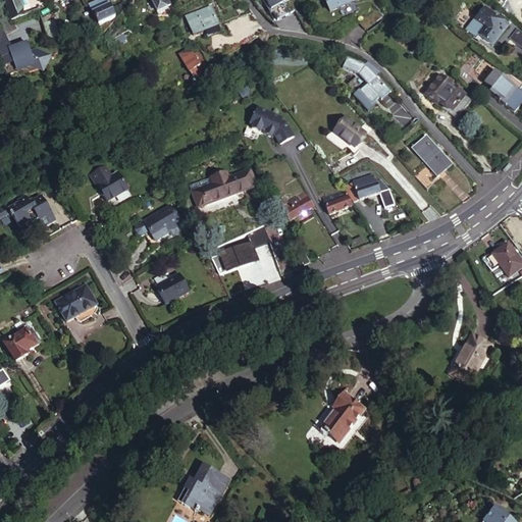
[(4,0),(12,19),(24,14),(23,13),(18,0),(4,0)]
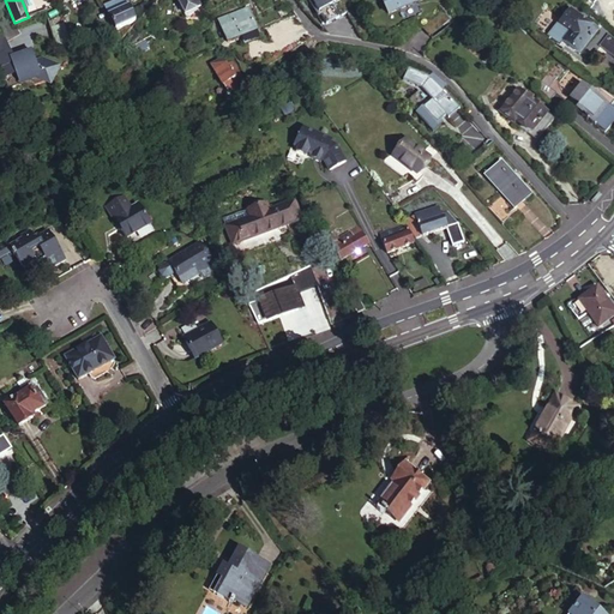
[(106,11),(116,31),(137,20),(127,0),(106,11)]
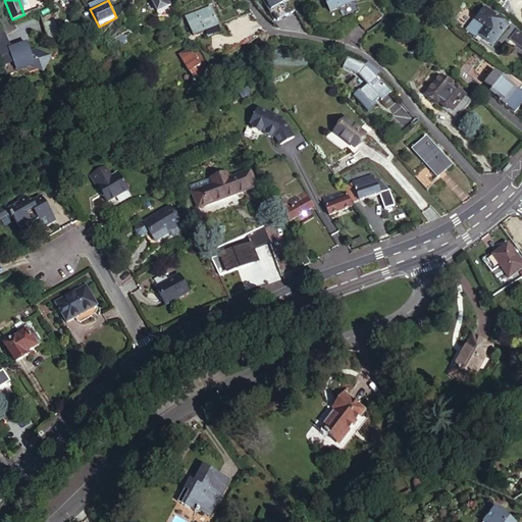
[(174,12),(168,0),(151,0),(158,15),(169,10),(170,14),(174,12)]
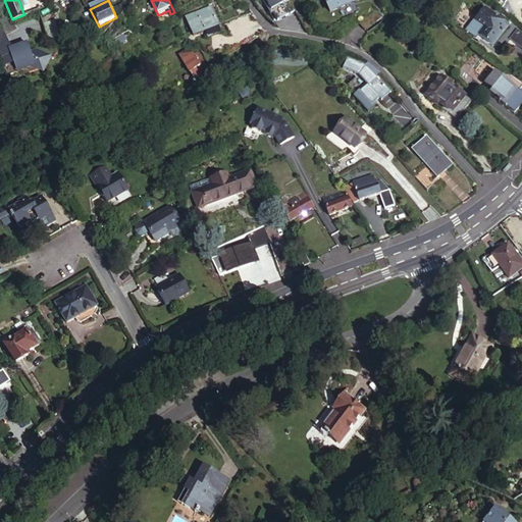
[(269,0),(279,16),(291,9),(284,0),(269,0)]
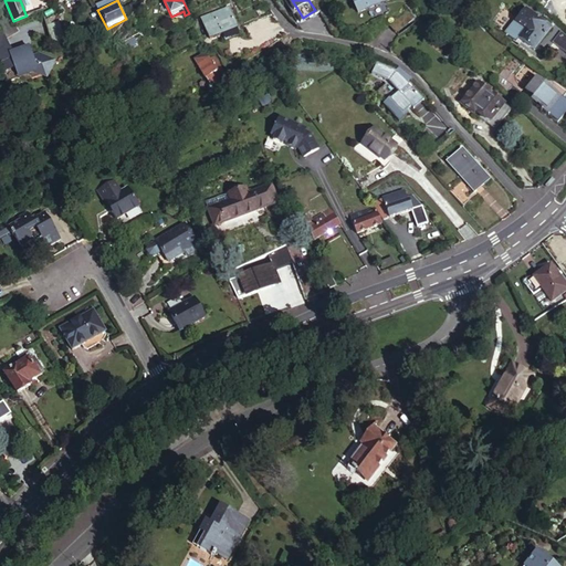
[(352,0),(358,12),(385,0),(352,0)]
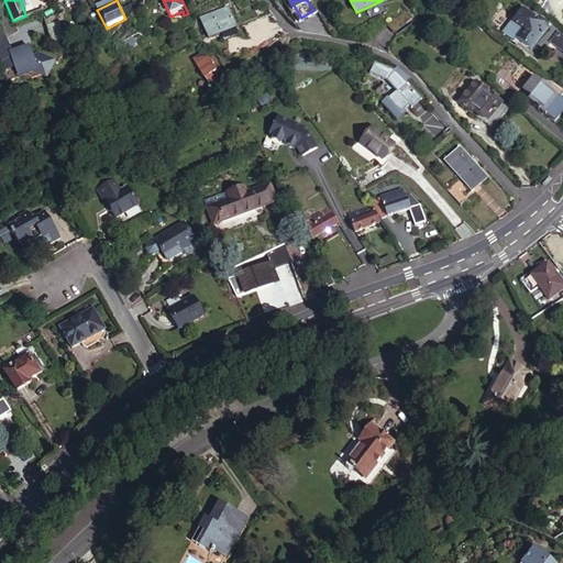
[(395,7),(384,17),(390,24),(401,13),(395,7)]
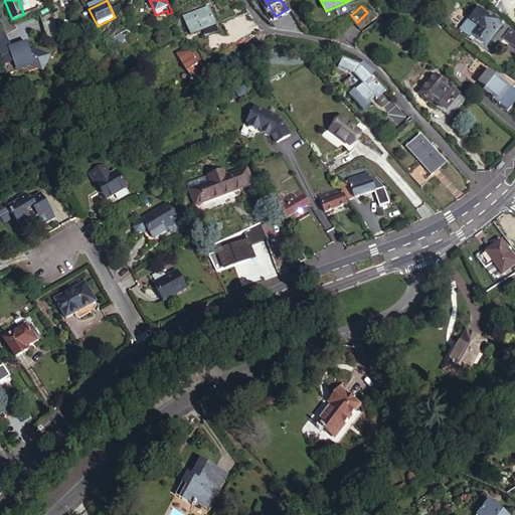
[(482,22),(489,14),(481,7),(474,15),(482,22)]
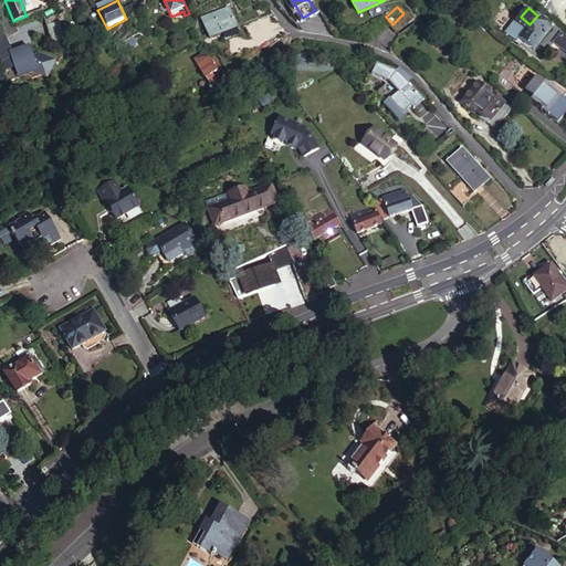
[(211,39),(239,30),(231,9),(205,18),(211,39)]
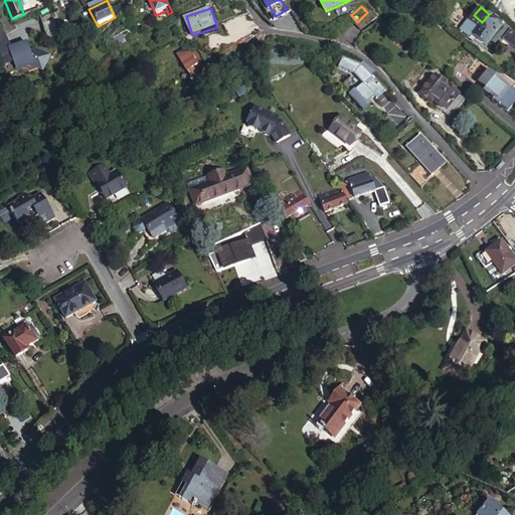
[(502,26),(489,14),(482,22),(480,26),(477,24),(471,31),(487,44),(502,26)]
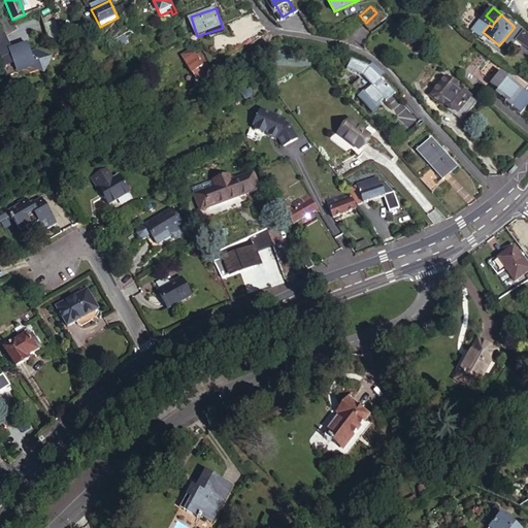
[(50,38),(59,35),(53,21),(44,24),(50,38)]
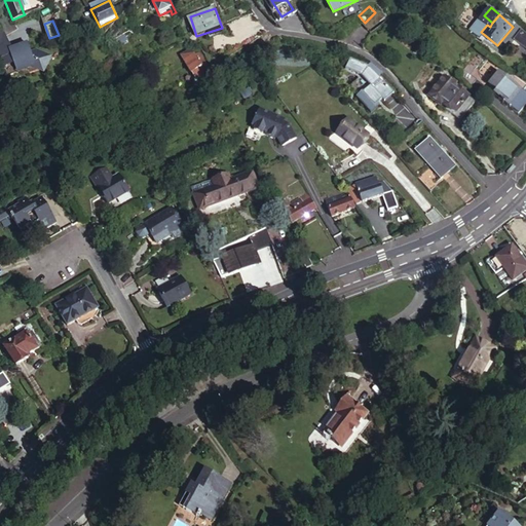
[(0,65),(4,76),(27,67),(29,72),(36,69),(42,71),(50,55),(26,45),(25,43),(22,44),(20,45),(16,48),(15,50),(9,47),(2,33),(1,33),(0,32),(0,65)]
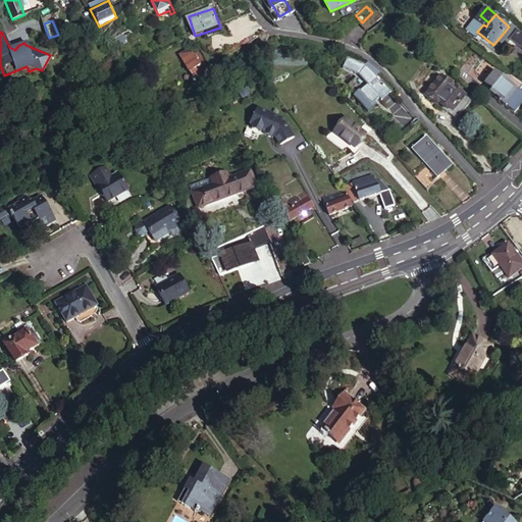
[(521,35),(510,49),(521,60),(521,35)]
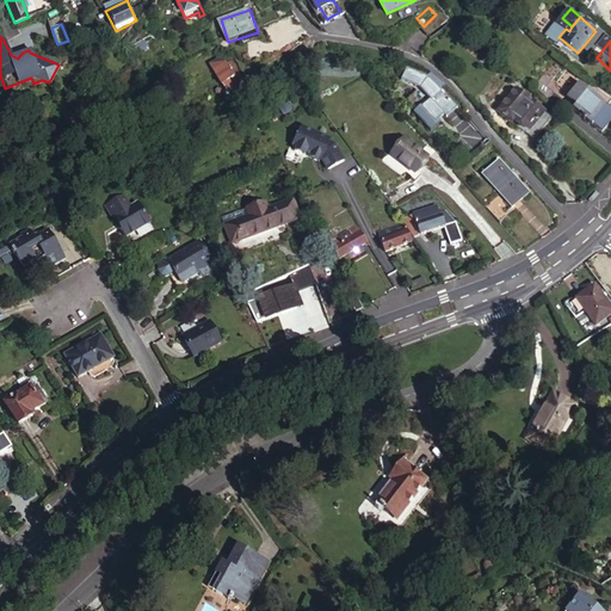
[(495,54),(488,48),(485,53),(491,59),(495,54)]
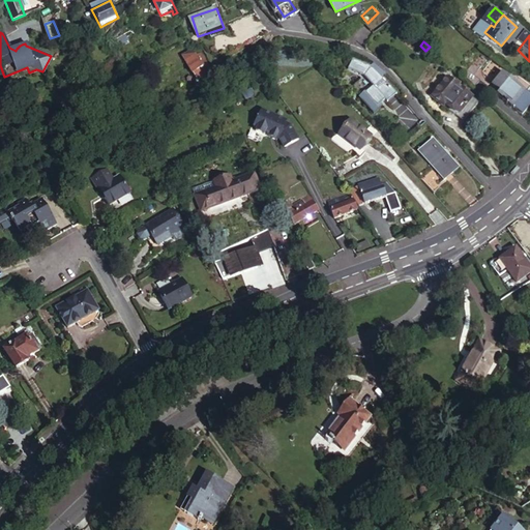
[(209,62),(202,51),(194,55),(190,50),(184,54),(187,59),(185,60),(190,69),(198,79),(206,74),(202,66),(203,65),(205,67),(207,66),(206,64),(209,62)]
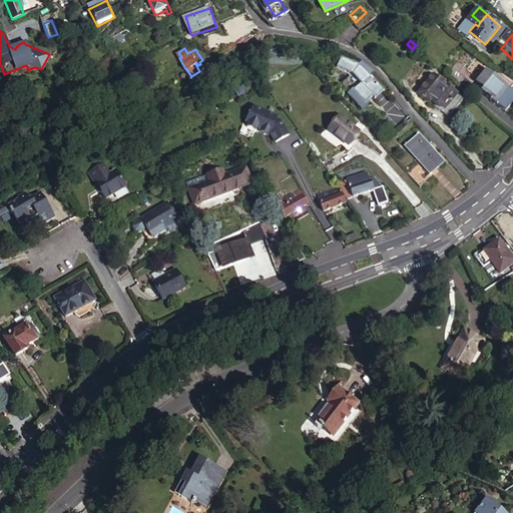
[(469,72),(451,57),(445,64),(463,79),(469,72)]
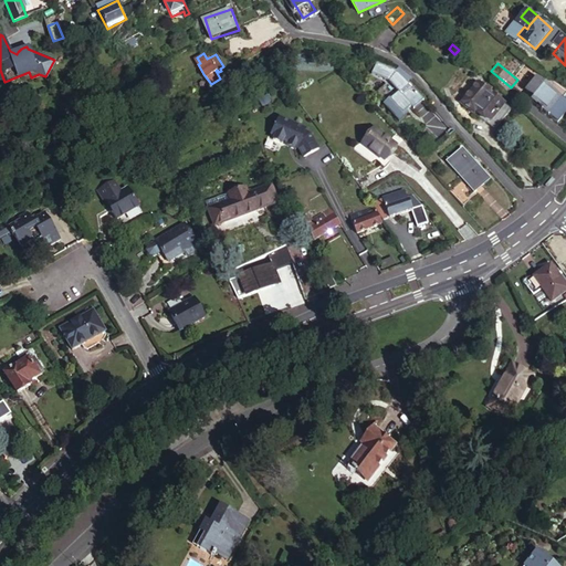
[(548,112),(565,90),(565,87),(557,80),(552,85),(540,74),(527,88),(532,92),(528,95),(548,112)]
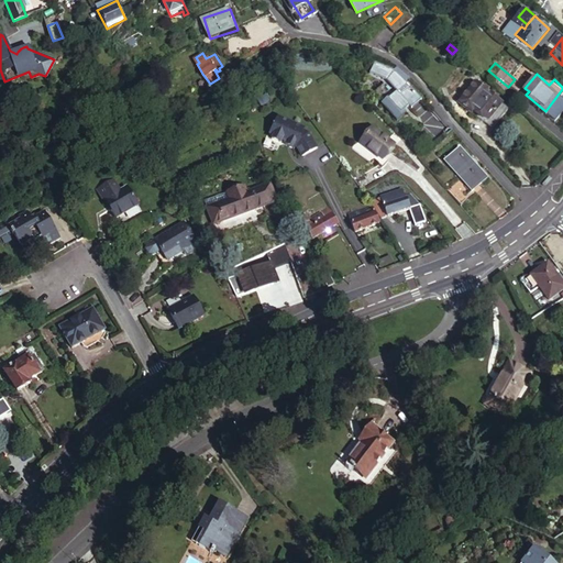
[(472,105),(486,88),(474,77),(456,97),(468,108),(472,105)]
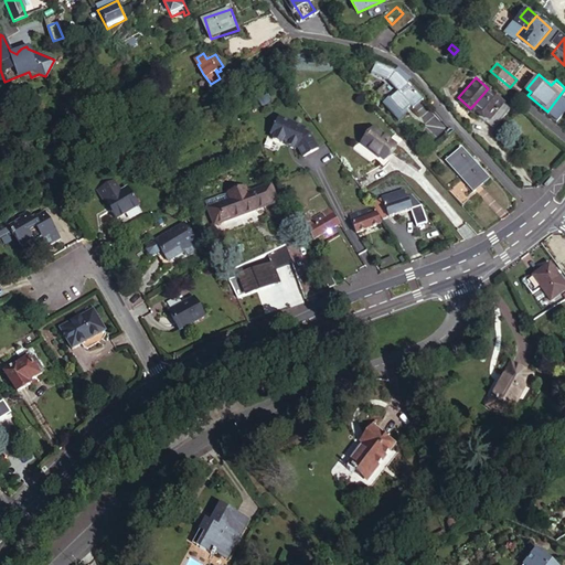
[(505,104),(488,88),(473,105),(491,120),(505,104)]
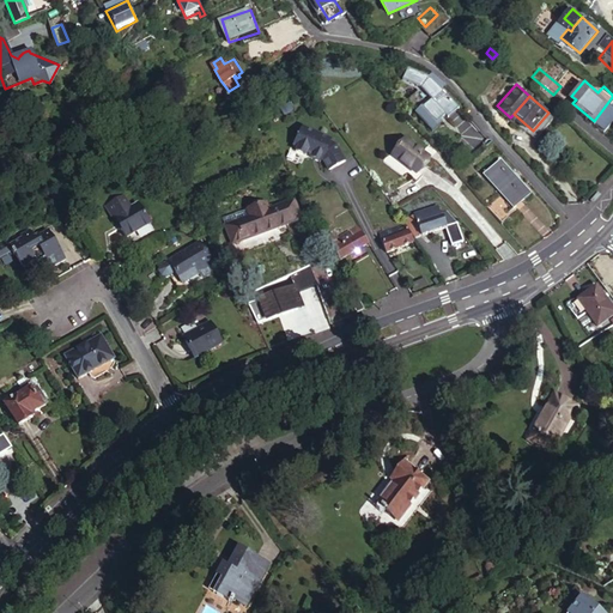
[(432,98),(425,105),(441,122),(447,117),(448,116),(432,98)]
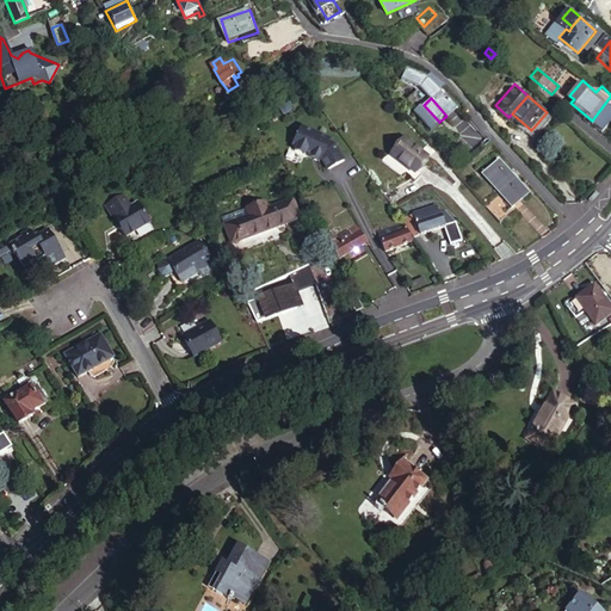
[(158,102),(165,117),(171,113),(164,99),(158,102)]
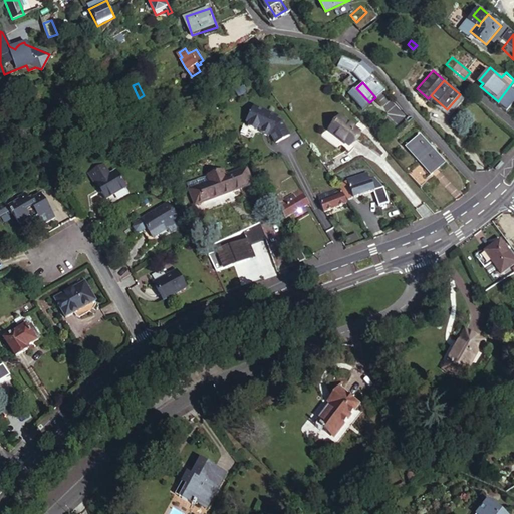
[(383,90),(382,91),(375,97),(374,98),(376,100),(386,92),(383,90)]
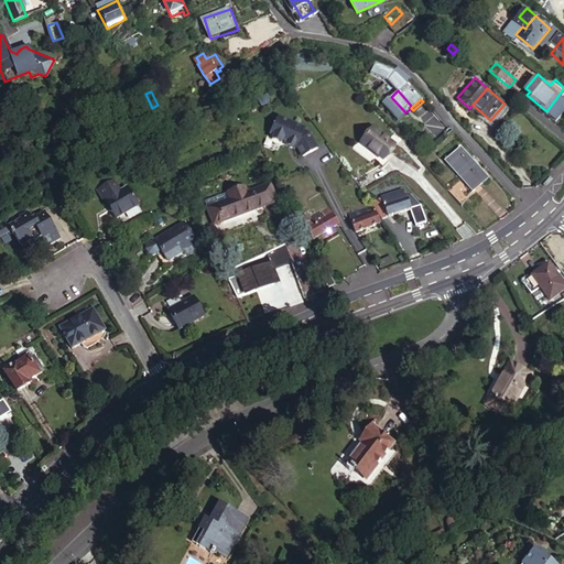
[(473,105),(469,108),(494,129),(511,109),(505,104),(490,120),(473,105)]
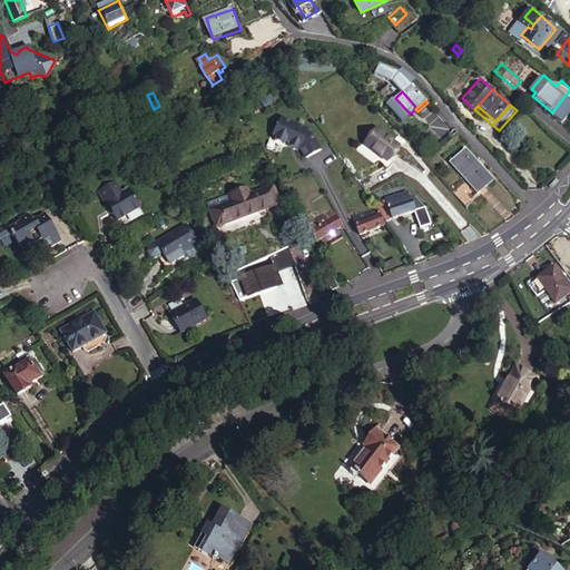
[(436,109),(423,118),(431,128),(422,135),(431,147),(452,133),(436,109)]
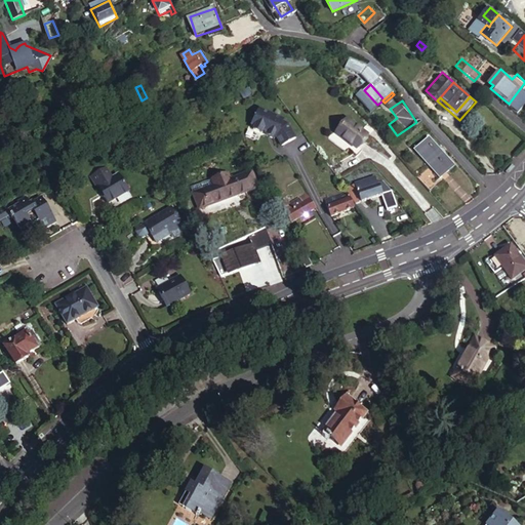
[(346,116),(344,120),(350,127),(340,135),(355,146),(363,135),(359,132),(362,128),(346,116)]
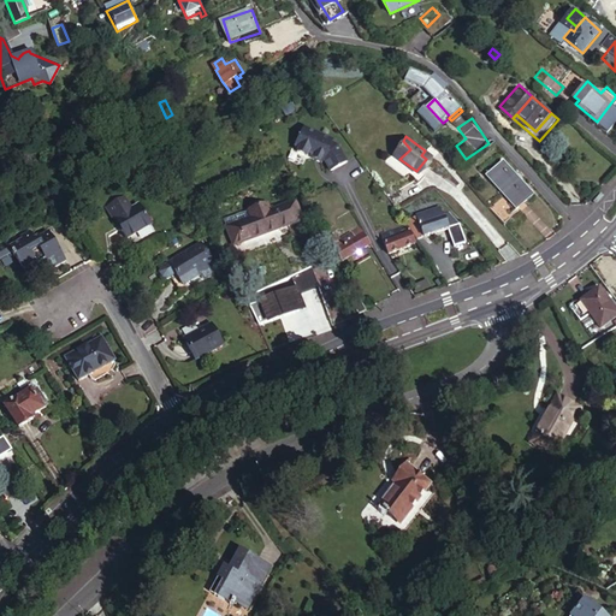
[(331,165),(337,173),(353,163),(342,147),(335,146),(335,143),(304,137),(303,146),(301,144),(301,146),(300,148),(300,150),(302,152),(301,159),(306,160),(304,164),(315,166),(315,163),(319,163),(331,165)]
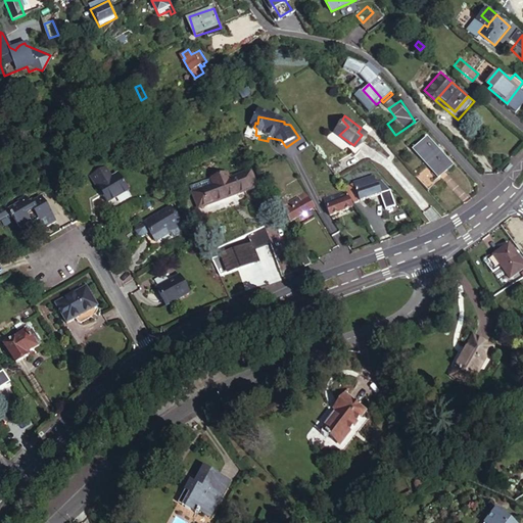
[(348,127),(342,120),(334,131),(339,135),(348,127)]
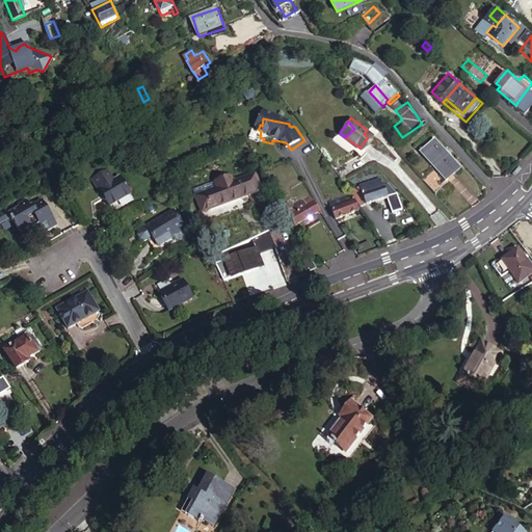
[(446,180),(462,165),(435,136),(420,151),(446,180)]
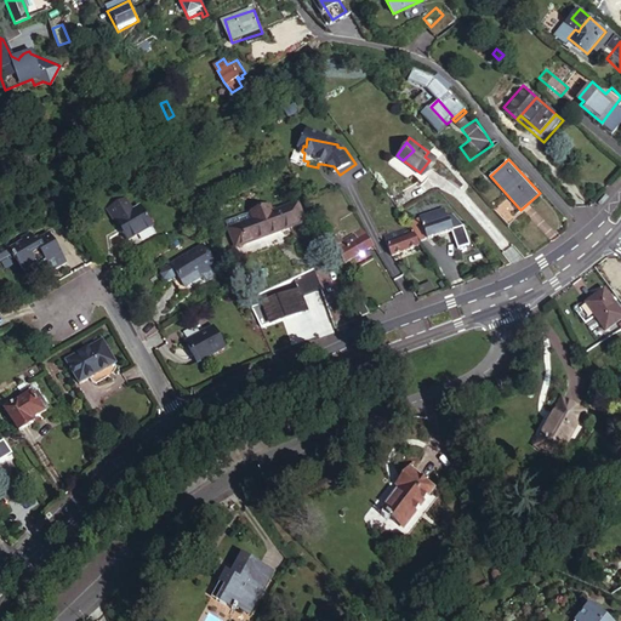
[(340,176),(355,165),(355,164),(340,175),(340,176)]
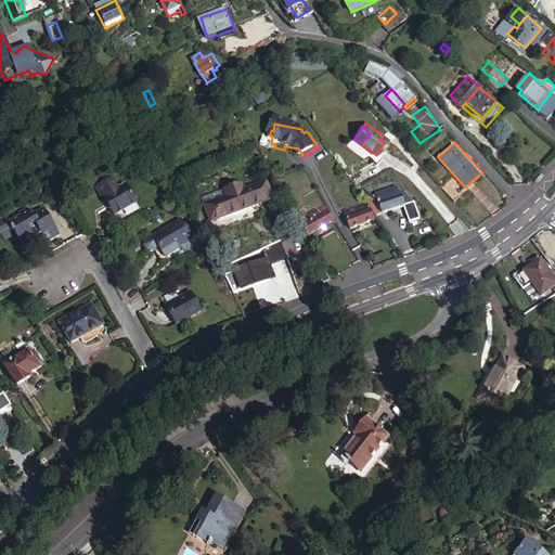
[(115,178),(100,186),(105,197),(120,189),(115,178)]
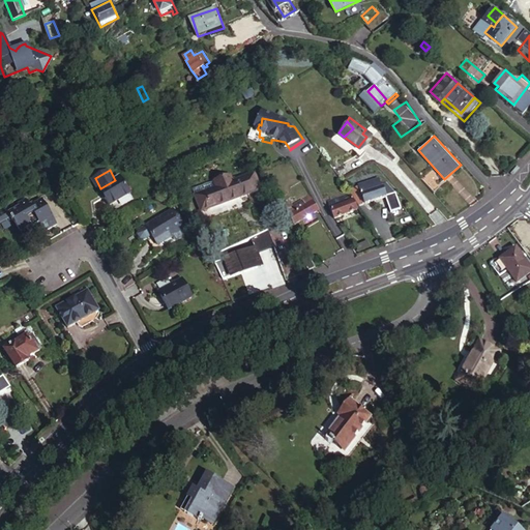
[(212,181),(214,186),(216,189),(204,196),(211,208),(215,216),(249,200),(245,192),(256,185),(248,171),(229,180),(226,175),(212,181)]
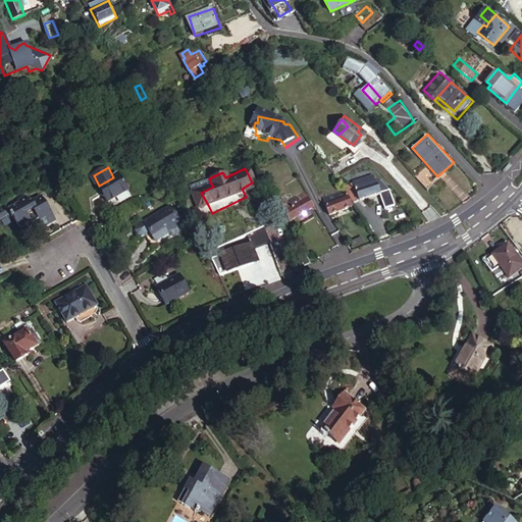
[(109,203),(129,192),(119,174),(113,177),(99,186),(109,203)]
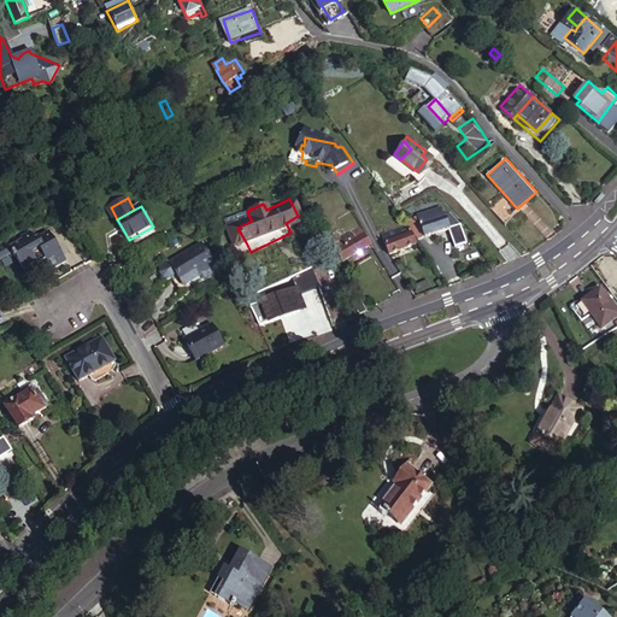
[(442,216),(440,209),(417,216),(423,238),(447,229),(450,238),(459,234),(452,212),(442,216)]
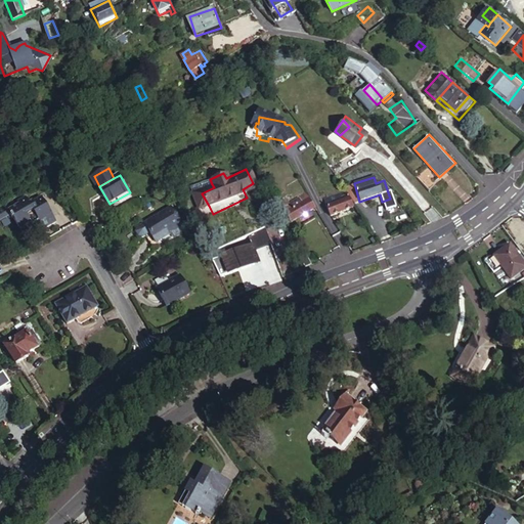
[(354,183),(347,186),(351,200),(354,204),(359,202),(354,183)]
